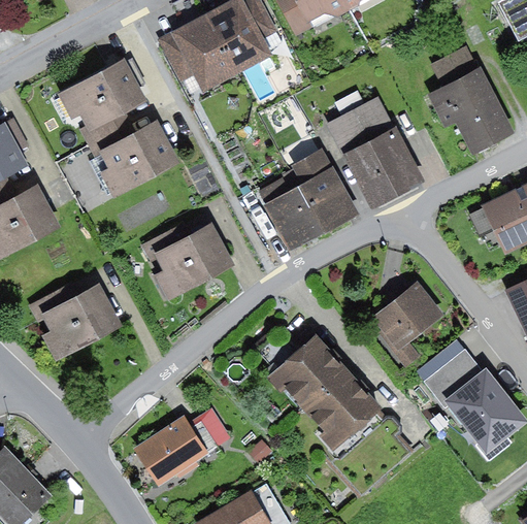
[(229,0),(206,12),(237,73),(272,55),(263,36),(242,0),(229,0)]
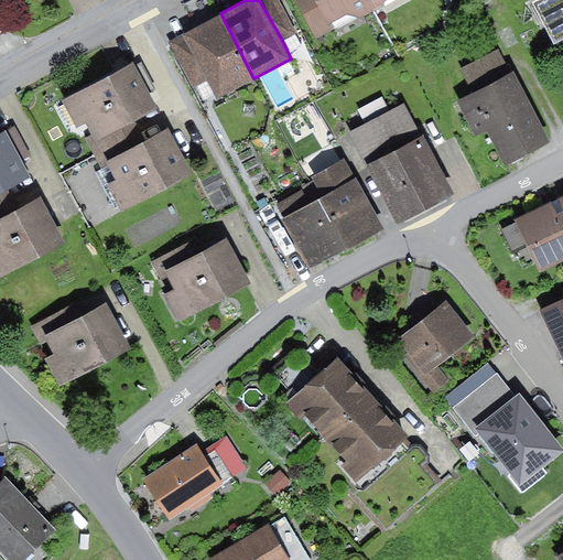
[(259,0),(281,39),(295,31),(279,0),(259,0)]
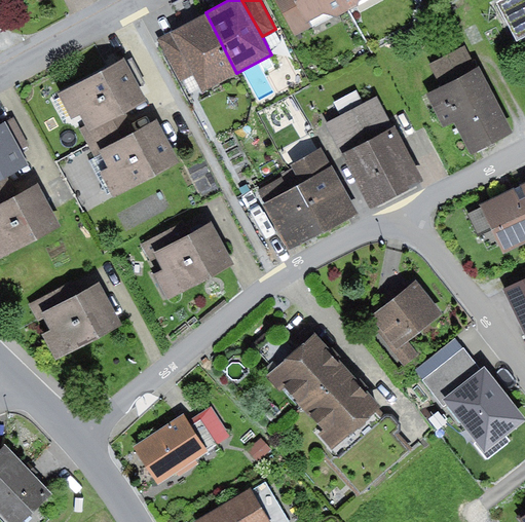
[(304,23),(293,0),(272,0),(292,36),(307,28),(304,23)]
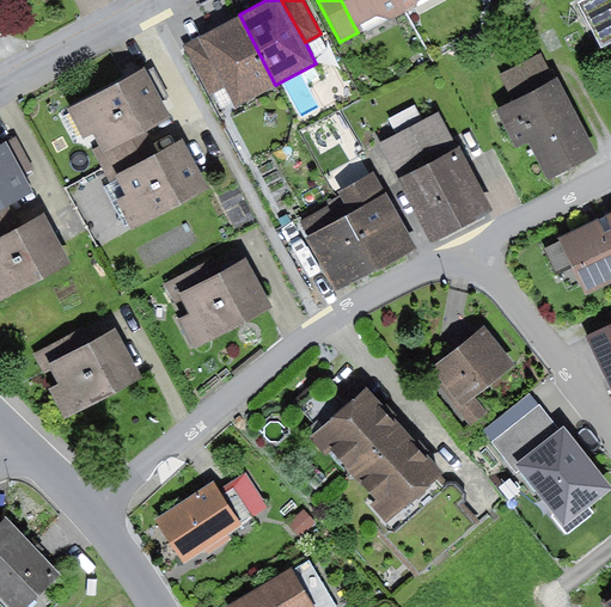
[(408,11),(401,0),(341,0),(354,26),(377,14),(391,19),(408,11)]
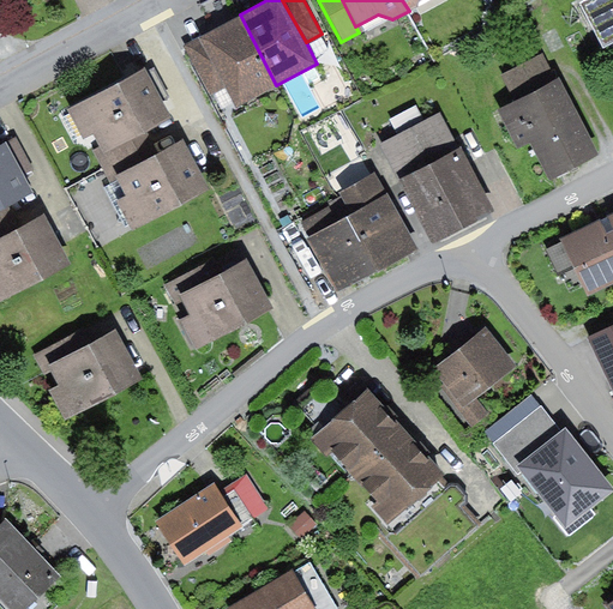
[(400,0),(406,11),(409,11),(419,6),(420,0),(400,0)]
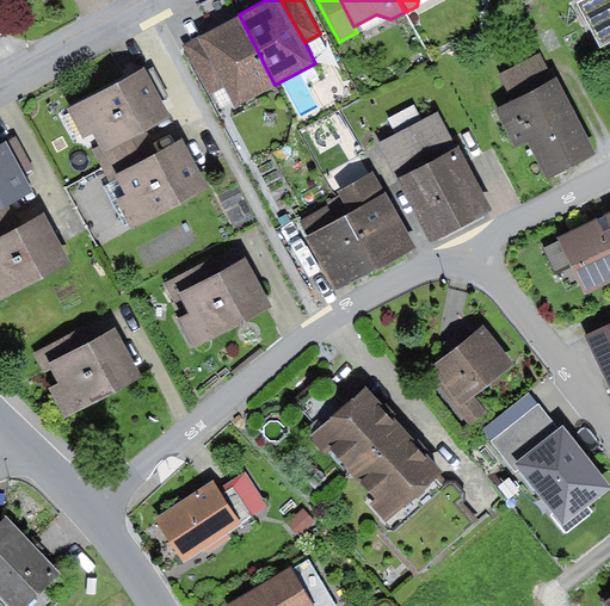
[(579,0),(574,2),(598,49),(609,42),(609,0),(579,0)]
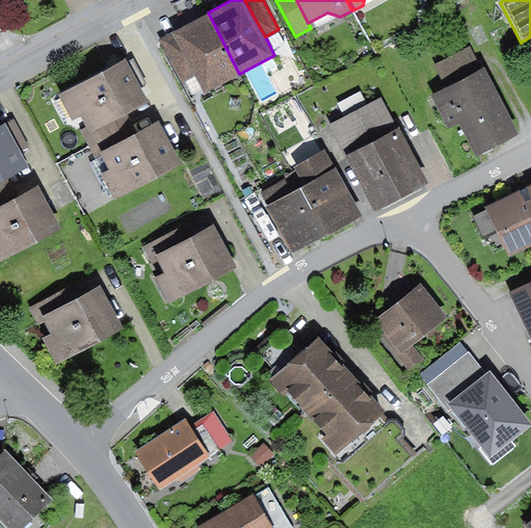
[(239,74),(208,12),(171,32),(193,74),(204,93),(239,74)]
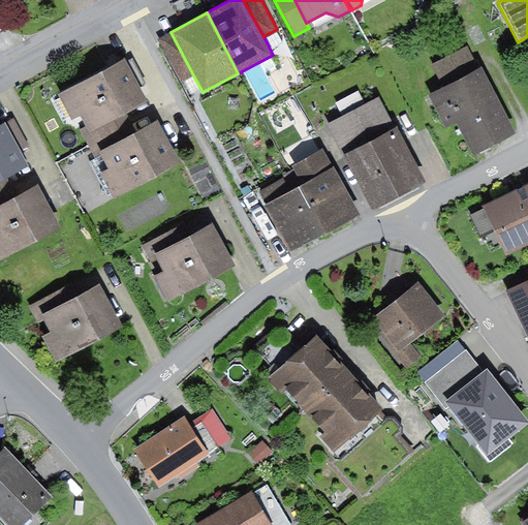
[(180,80),(192,73),(171,32),(158,38),(180,80)]
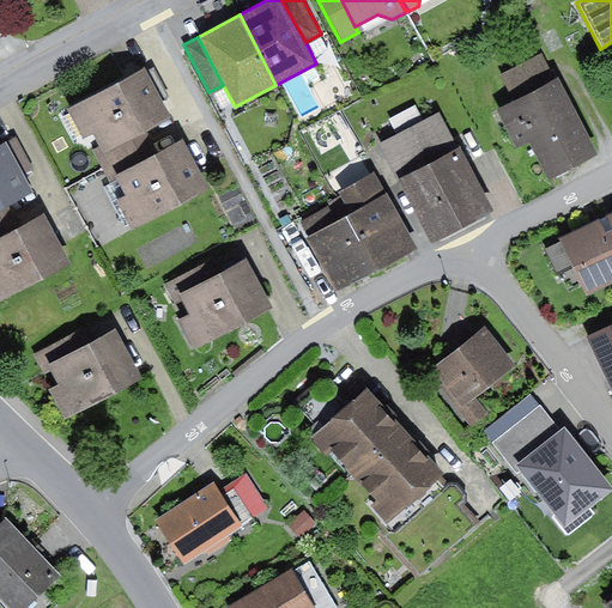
[(500,72),(514,101),(555,81),(540,53),(500,72)]
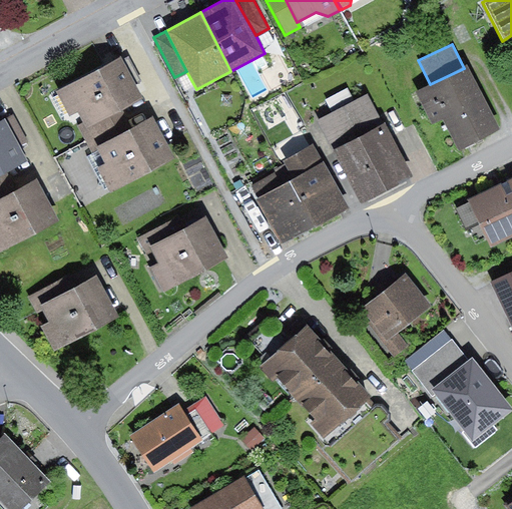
[(121,59),(56,91),(69,116),(77,112),(81,121),(76,123),(84,138),(123,118),(118,110),(141,98),(121,59)]
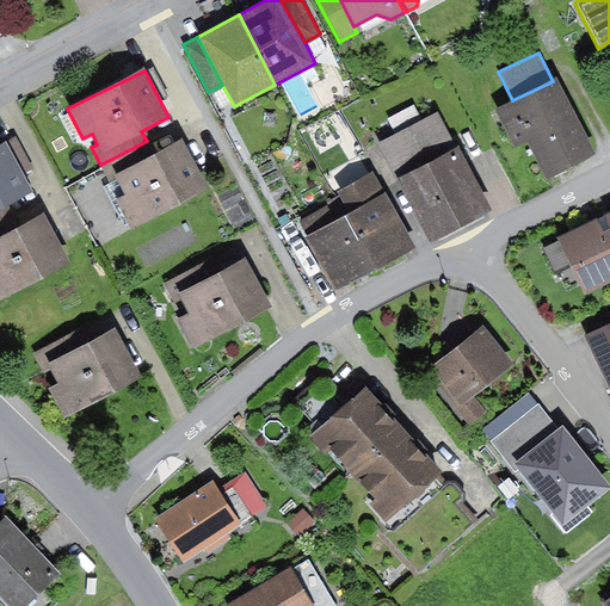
[(512,100),(495,109),(515,147),(525,142),(544,179),(593,154),(555,79),(553,81),(512,100)]
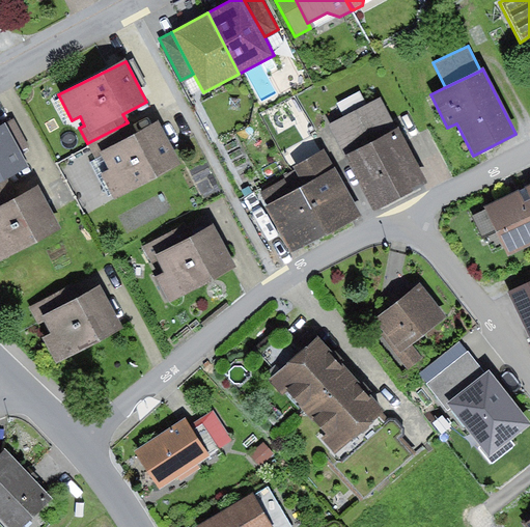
[(335,102),(342,115),(367,103),(360,89),(335,102)]
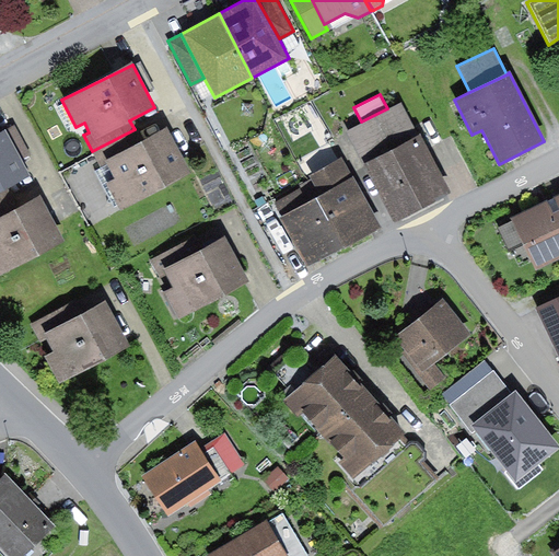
[(346,130),(364,164),(420,135),(402,101),(387,108),(361,122),(346,130)]
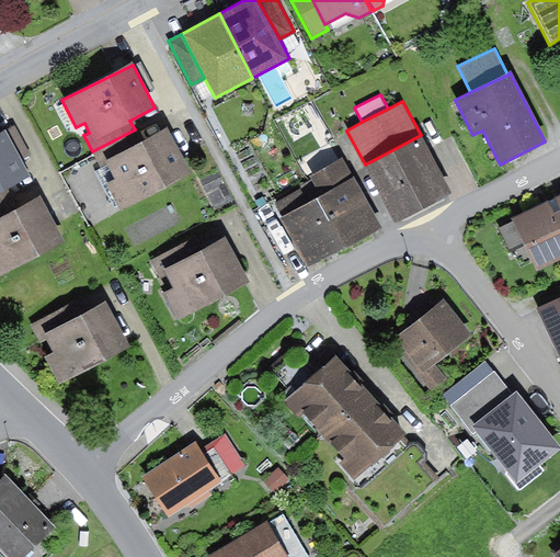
[(135,129),(92,151),(100,167),(105,163),(113,178),(107,181),(121,206),(189,172),(167,131),(141,144),(135,129)]
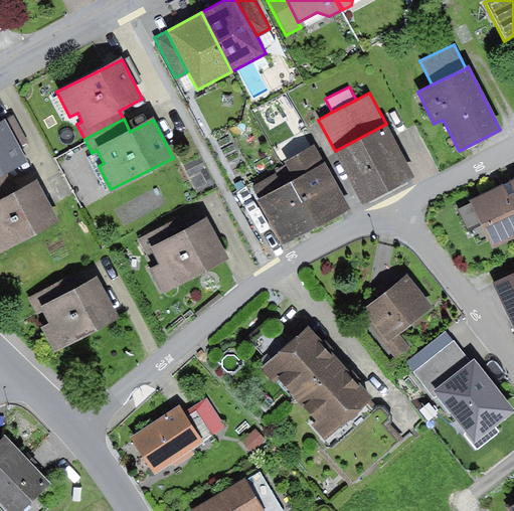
[(5,120),(0,123),(0,185),(6,182),(2,173),(26,161),(5,120)]
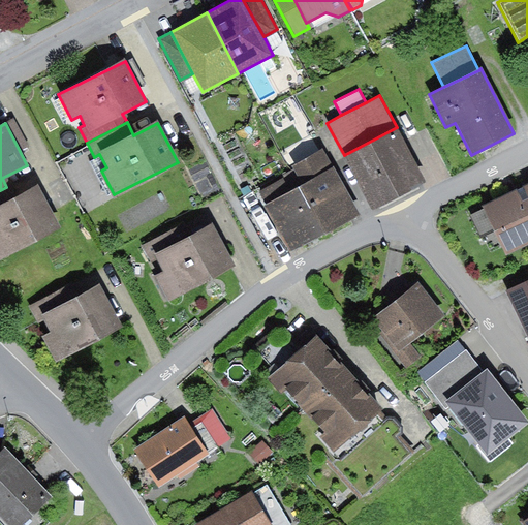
[(397,127),(344,155),(373,210),(426,183),(397,127)]
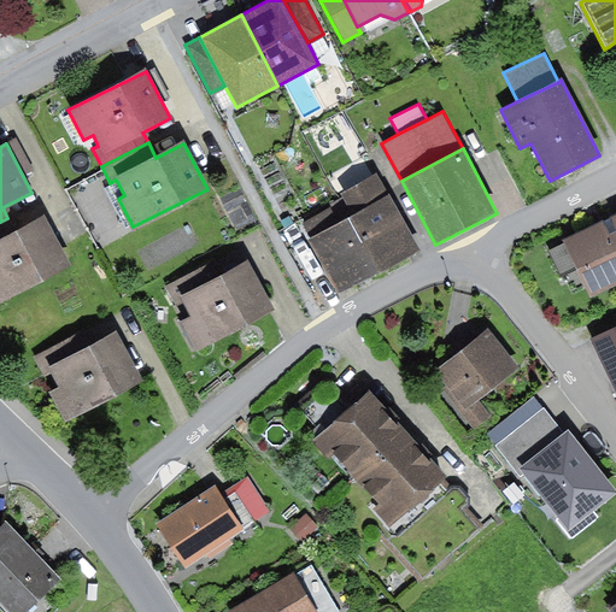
[(352,216),(348,218),(379,274),(418,252),(376,174),(340,193),(352,216)]
